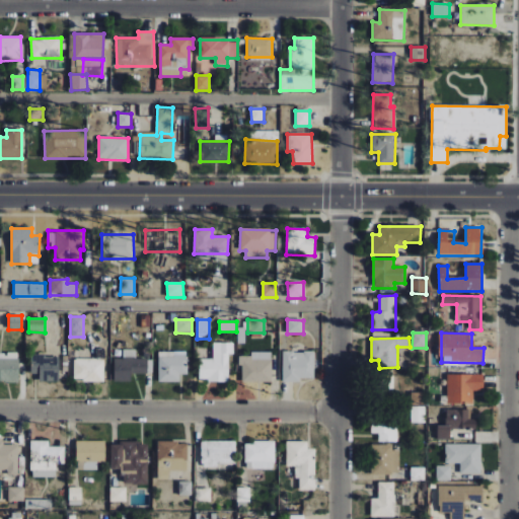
[(200,360),(199,381),(228,382),(228,354),(233,354),(233,343),(213,343),(213,360),(200,360)]
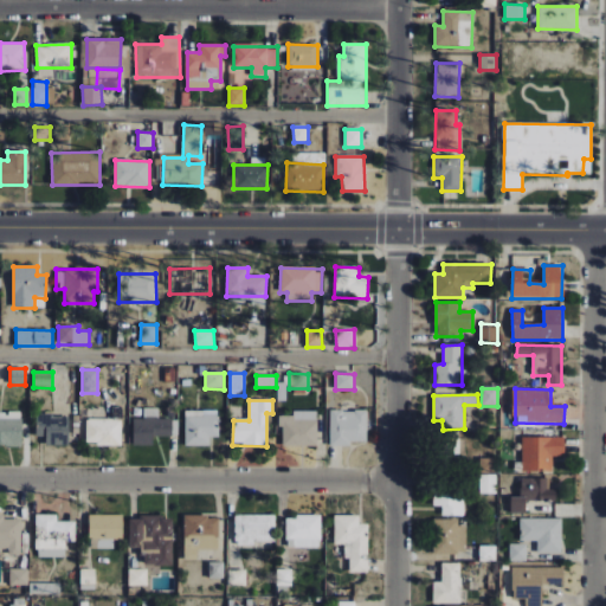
[(153,445),(153,437),(173,437),(172,419),(159,419),(159,408),(143,408),(144,418),(133,418),(134,446),(153,445)]
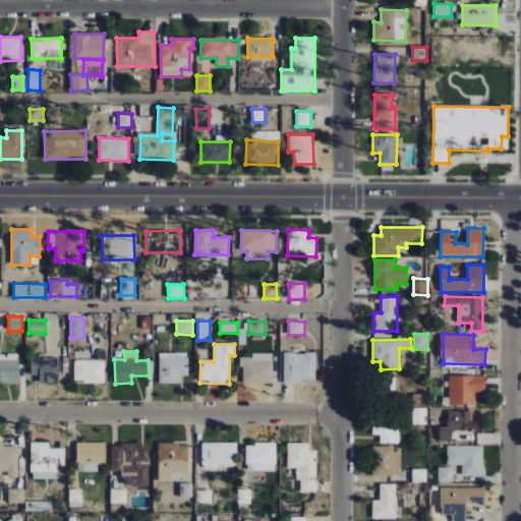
[(188,353),(159,353),(159,384),(180,384),(180,375),(188,377),(188,353)]
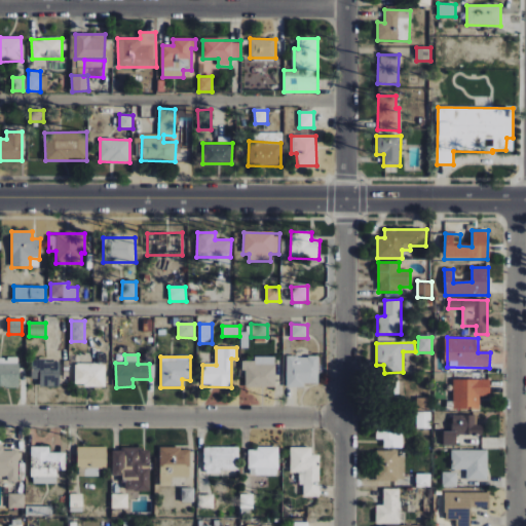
[(275,387),(275,358),(254,357),(254,361),(245,361),(243,387),(275,387)]
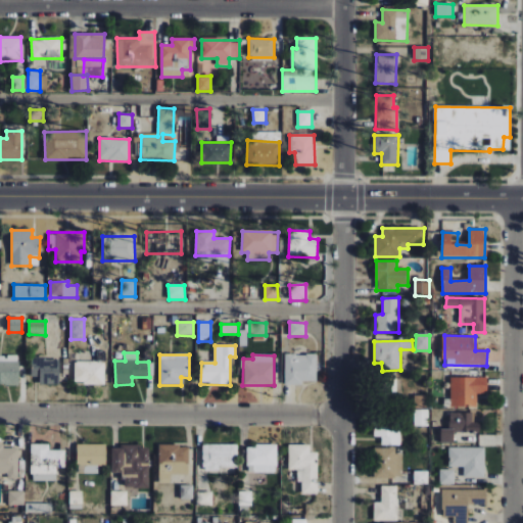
[(318,381),(318,354),(284,355),(285,385),(302,385),(302,382),(318,381)]
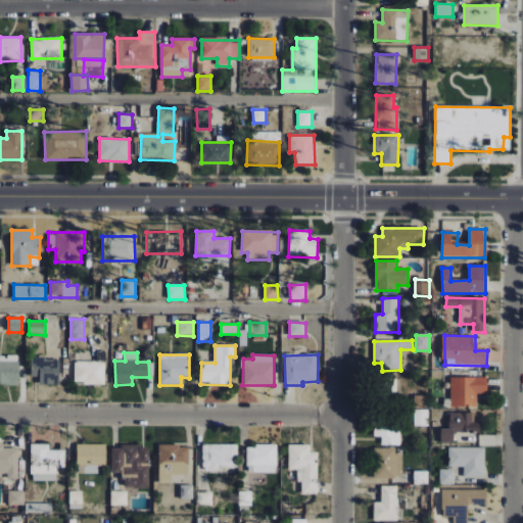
[(0,384),(18,385),(18,357),(0,355),(0,384)]
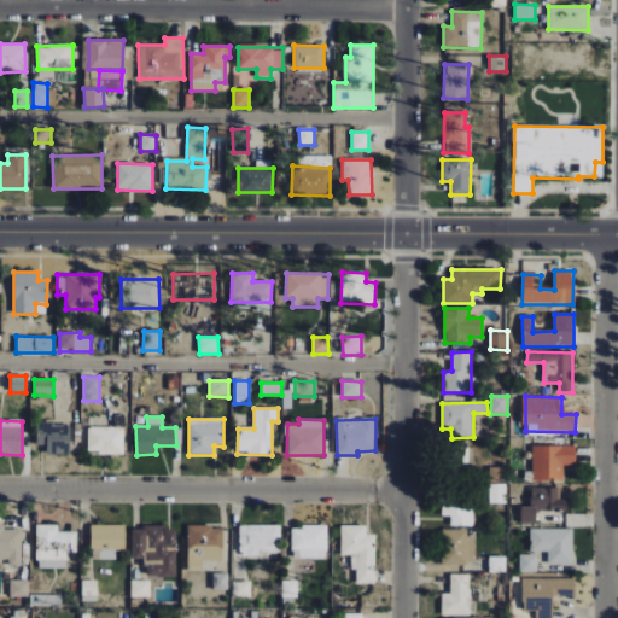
[(46,445),(46,455),(69,455),(69,424),(38,423),(36,445),(46,445)]
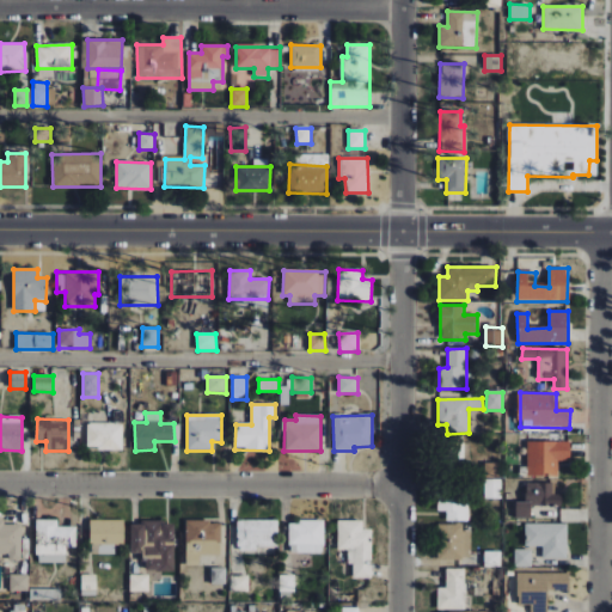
[(123,424),(87,424),(87,450),(122,451),(123,424)]
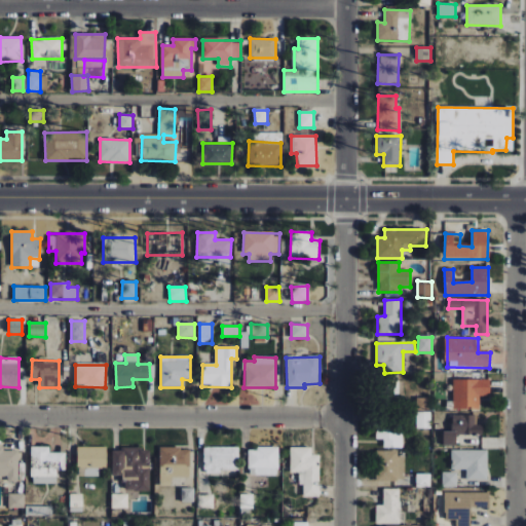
[(453,380),(453,410),(479,410),(479,397),(490,397),(490,380),(453,380)]
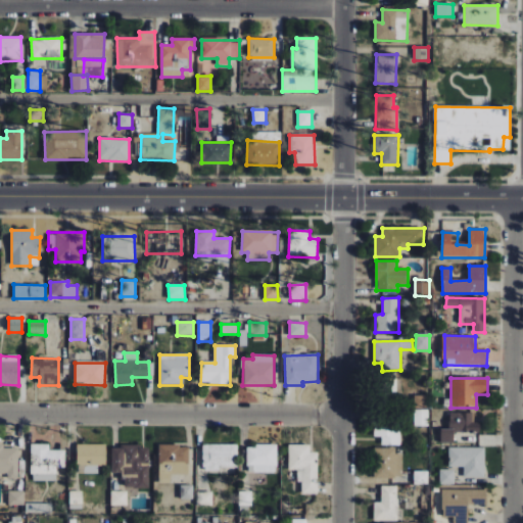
[(414,426),(428,427),(428,411),(414,411),(414,426)]
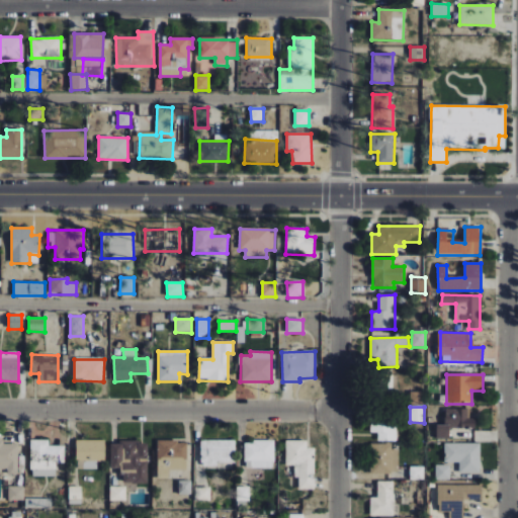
[(436,439),(475,438),(475,419),(468,419),(468,409),(444,410),(445,426),(436,426),(436,439)]
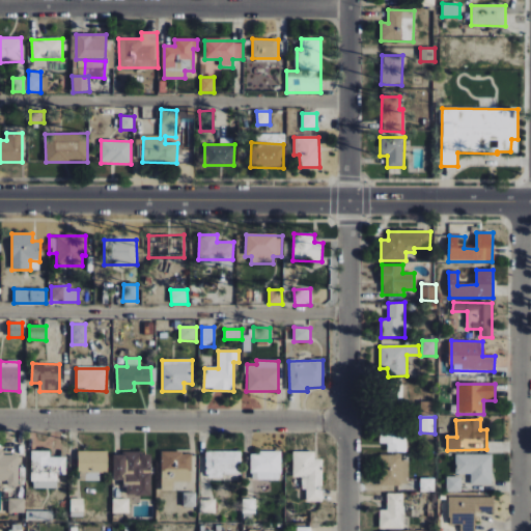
[(380,443),(387,443),(387,452),(407,452),(407,429),(393,429),(393,425),(381,424),(380,443)]
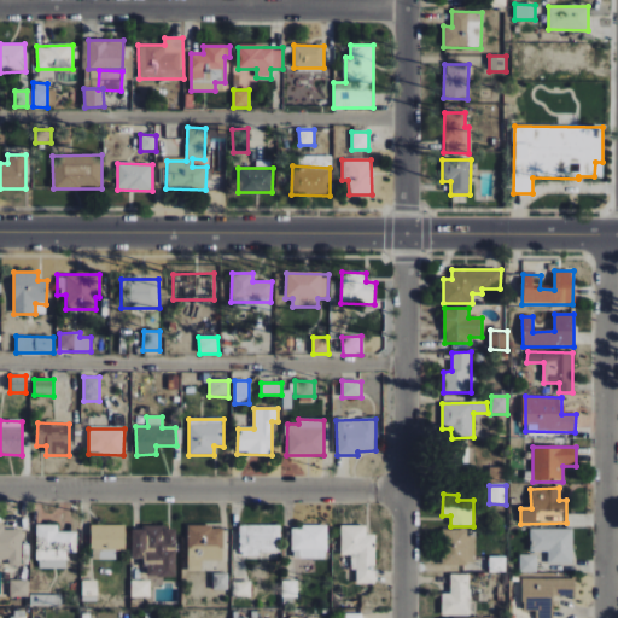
[(0,558),(9,558),(9,565),(23,565),(23,553),(28,553),(28,540),(22,540),(22,530),(5,530),(5,525),(0,524),(0,558)]
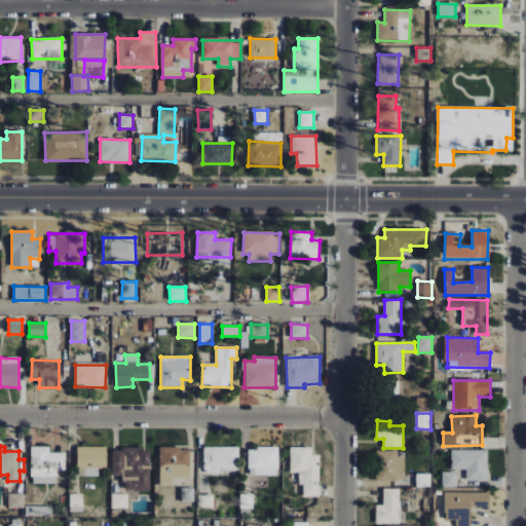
[(105,448),(78,447),(77,476),(105,477),(105,448)]
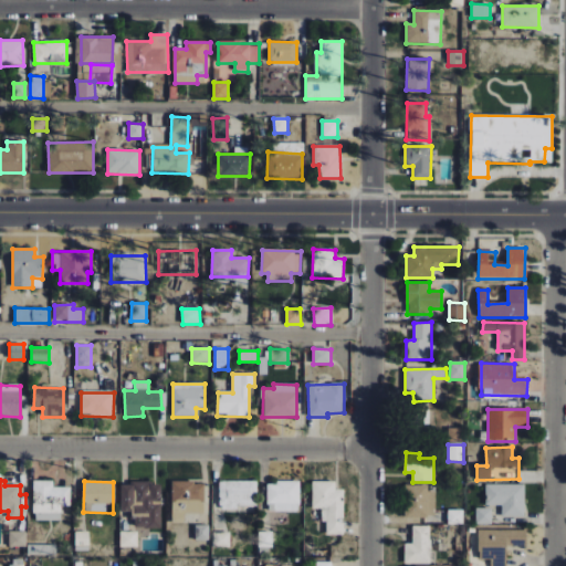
[(343,535),(344,490),(335,490),(335,482),(312,481),(312,509),(322,509),(322,522),(326,522),(326,535),(343,535)]
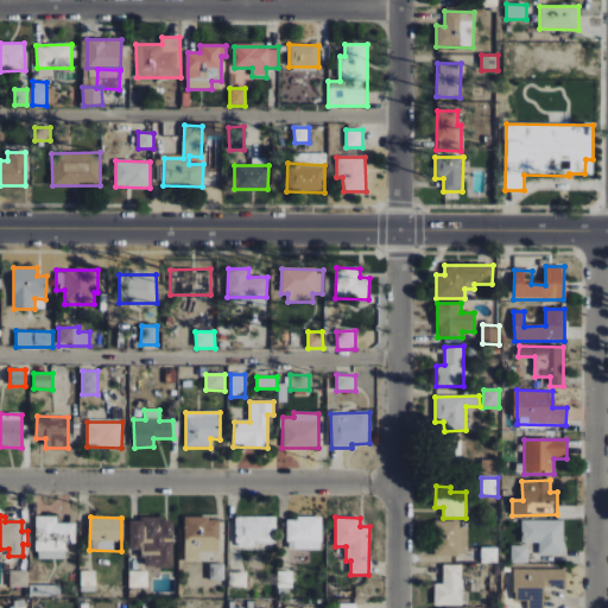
[(36,559),(65,559),(65,544),(76,544),(76,524),(57,524),(57,518),(36,518),(36,559)]
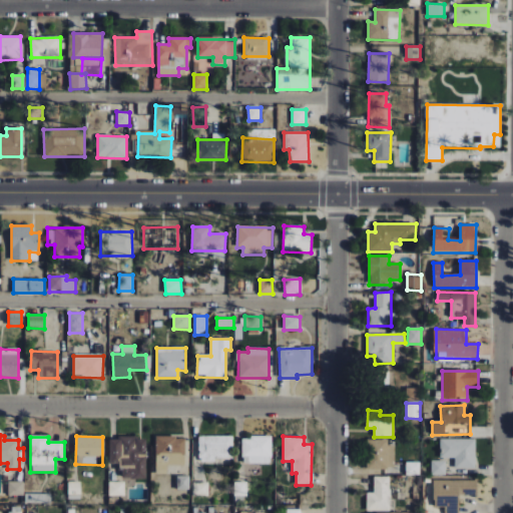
[(155,474),(167,474),(167,466),(184,466),(185,438),(156,437),(155,474)]
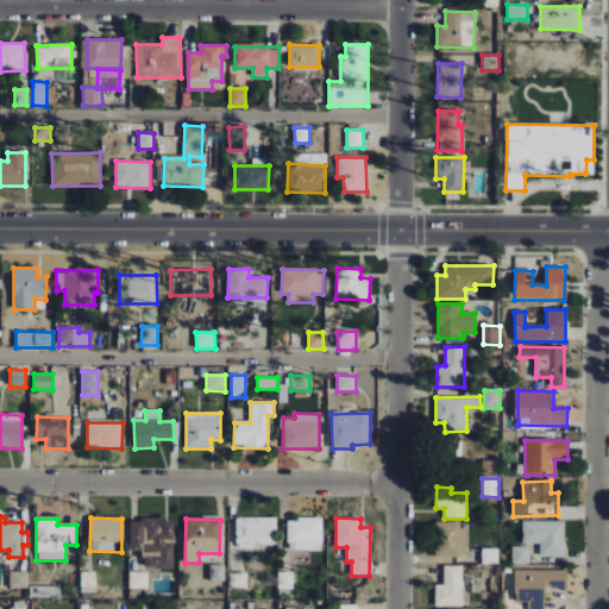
[(277,519),(237,519),(236,546),(276,547),(277,519)]
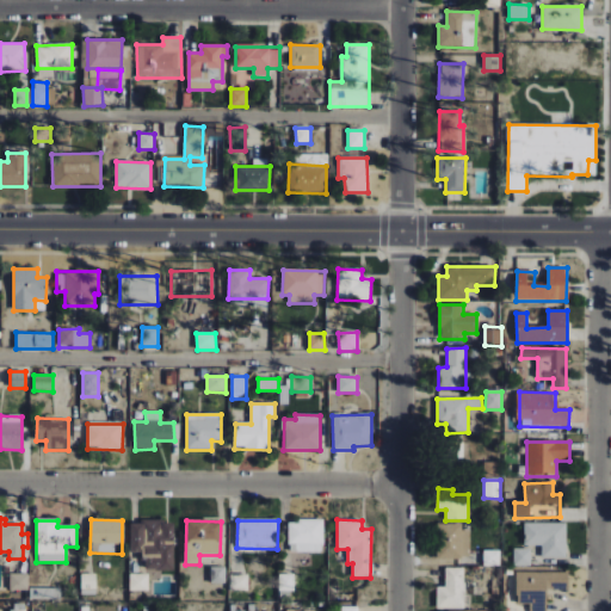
[(288,520),(288,544),(323,544),(323,522),(288,520)]
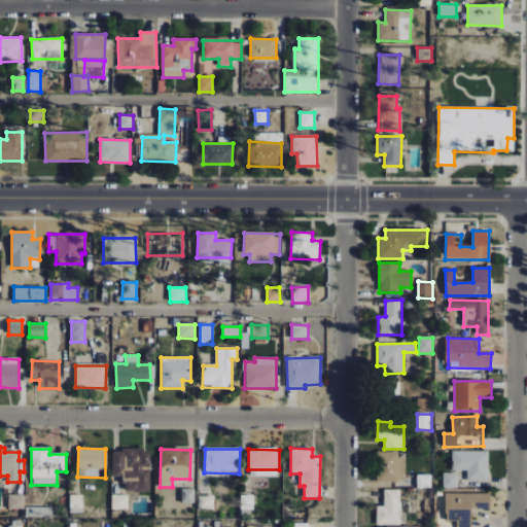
[(149,493),(150,451),(112,450),(112,477),(124,477),(124,492),(149,493)]
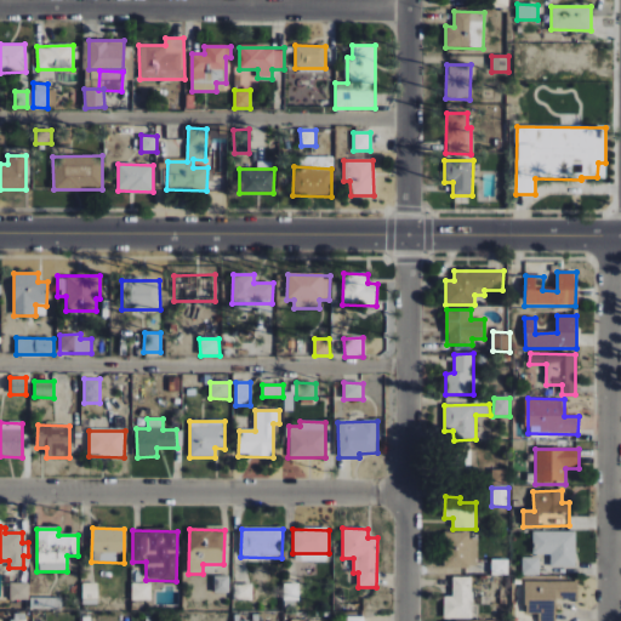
[(551,568),(576,568),(575,531),(533,533),(533,556),(550,556),(551,568)]
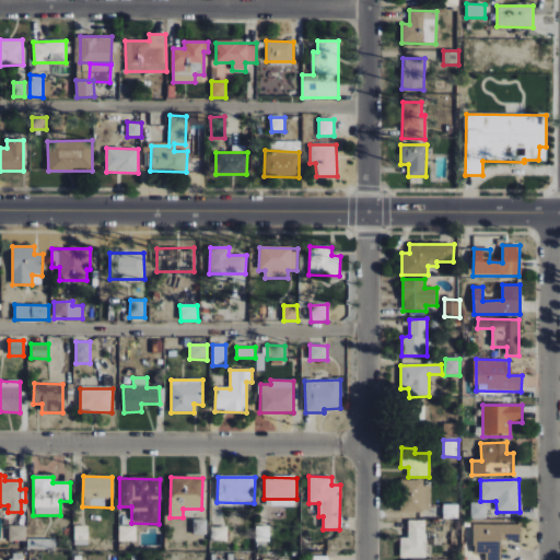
[(423,480),(399,480),(400,512),(431,512),(431,486),(423,486),(423,480)]
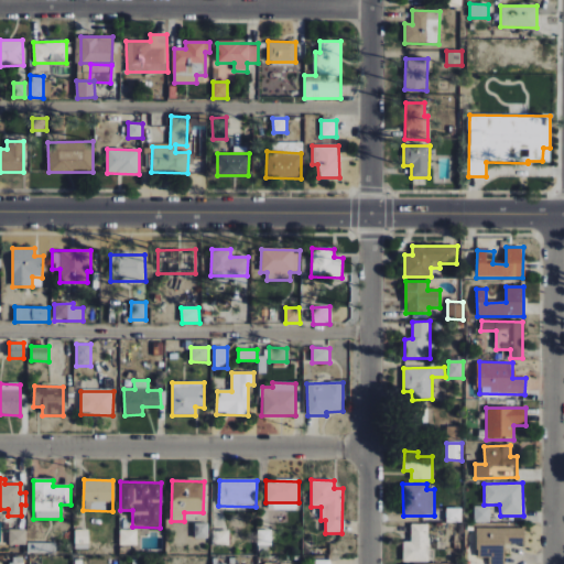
[(475,522),(490,522),(490,507),(475,506),(475,522)]
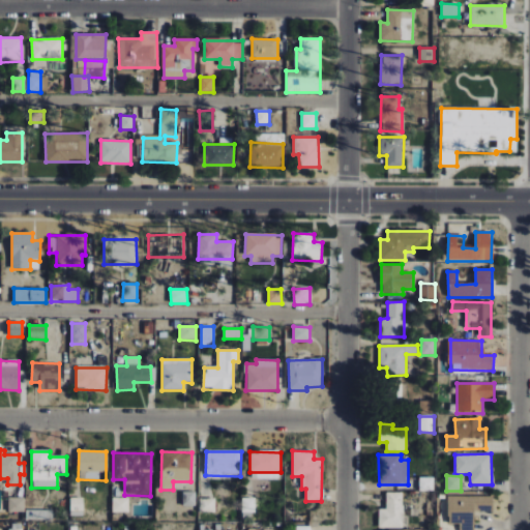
[(195,493),(182,492),(182,505),(195,505),(195,493)]
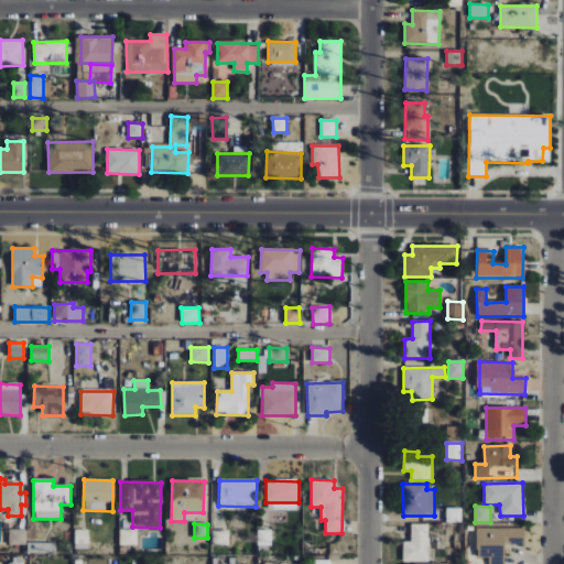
[(403,562),(429,562),(429,524),(411,524),(411,542),(403,542),(403,562)]
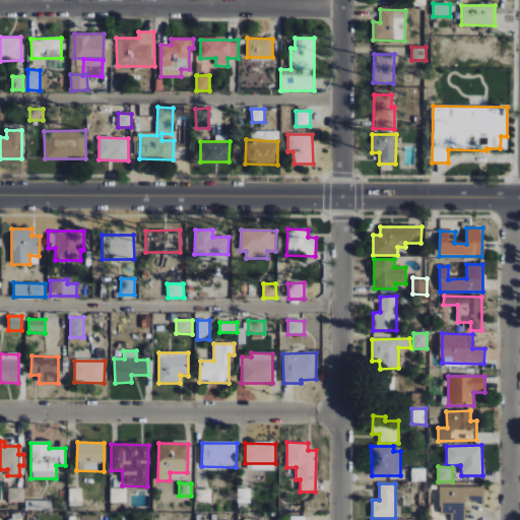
[(483,488),(439,486),(439,514),(451,514),(450,519),(464,519),(465,503),(483,503),(483,488)]
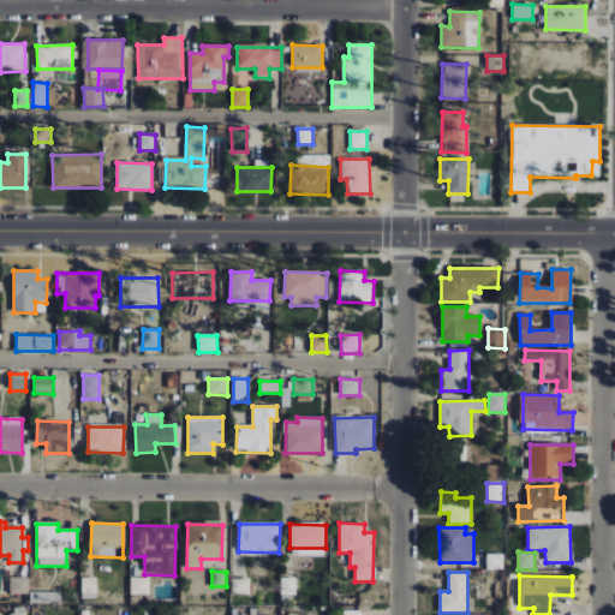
[(29,578),(10,578),(10,595),(29,593),(29,578)]
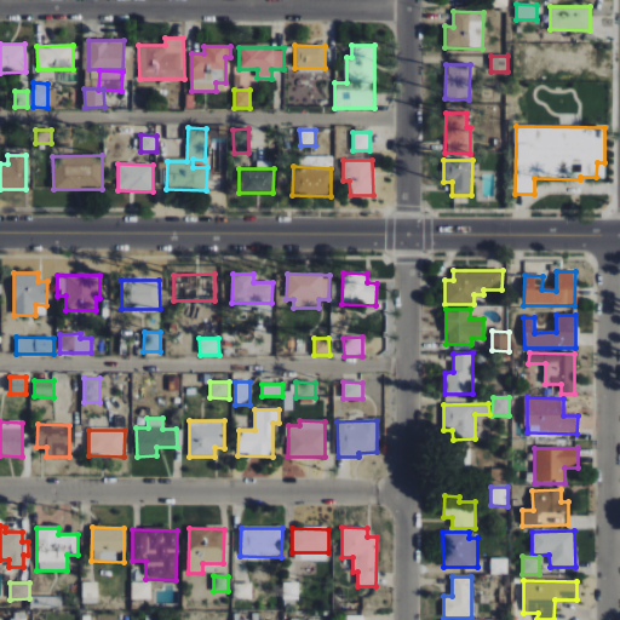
[(97,583),(82,583),(81,603),(97,603),(97,583)]
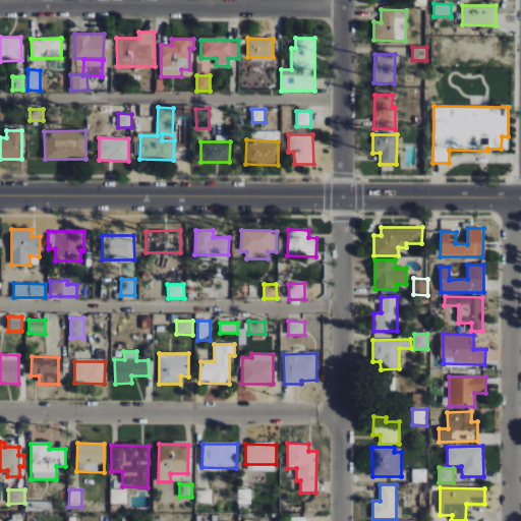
[(126,489),(111,489),(111,504),(126,504),(126,489)]
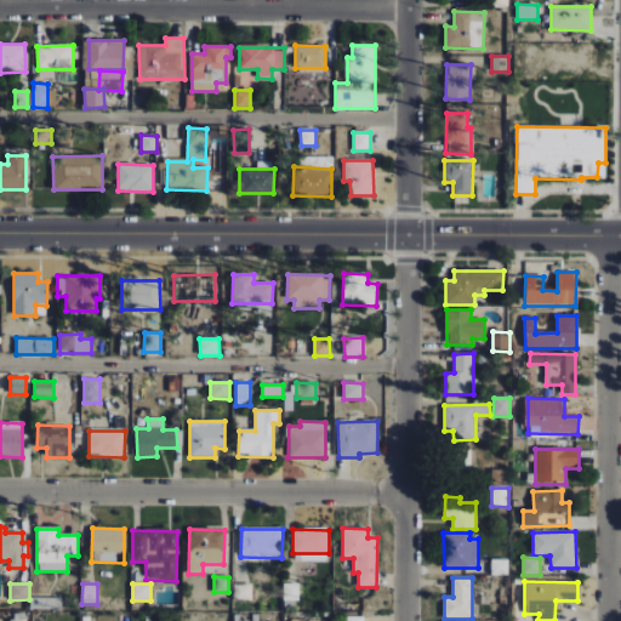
[(283,600),(298,600),(298,585),(284,584),(283,600)]
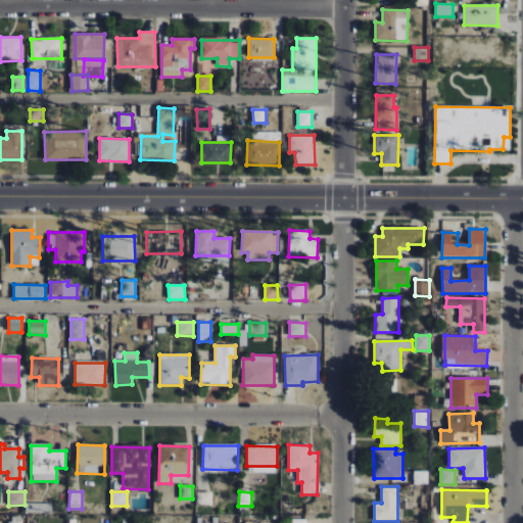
[(26,513),(51,514),(51,504),(26,504),(26,513)]
